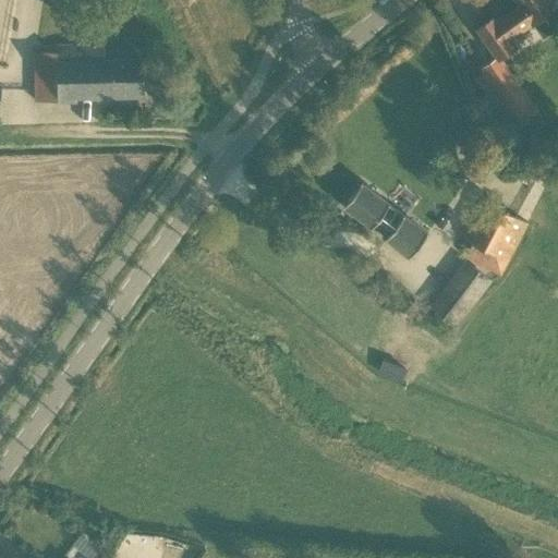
[(477,29),(496,56),(499,59),(500,58),(517,46),(511,38),(533,23),(535,22),(543,33),(557,21),(557,16),(553,9),(556,7),(552,0),(516,0),(520,4),(498,21),(495,16),(477,29)]
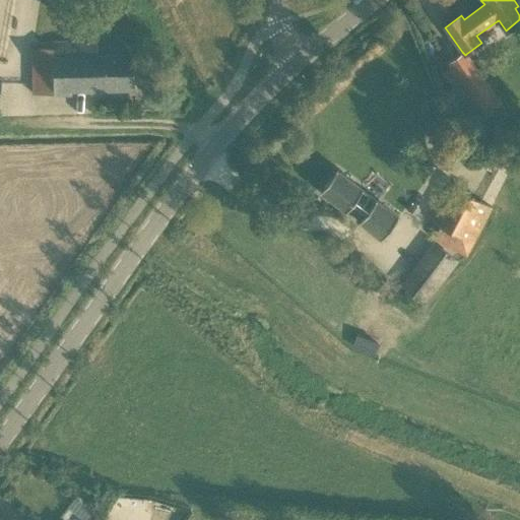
[(53,42),(53,48),(33,49),(34,94),(71,93),(71,89),(134,88),(134,54),(98,55),(96,41),(53,42)]
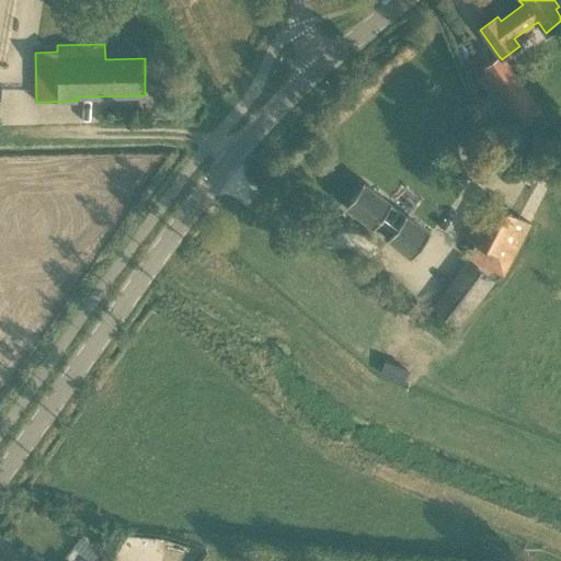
[(502,59),(499,56),(483,67),(487,71),(477,78),(514,130),(524,123),(540,112),(517,80),(503,58),(502,59)]
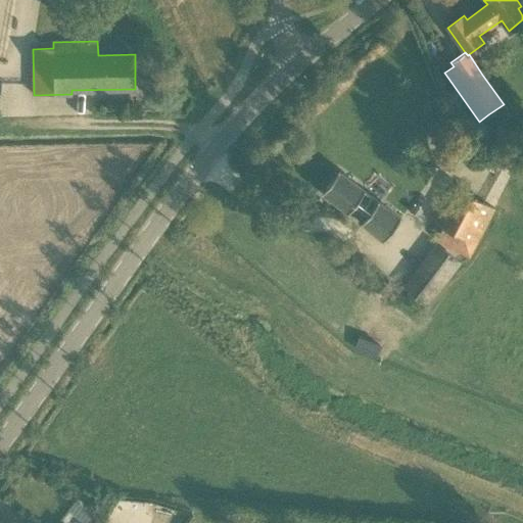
[(334,177),(322,193),(348,212),(354,205),(367,216),(362,223),(384,240),(401,218),(338,171),(337,173),(334,177)]
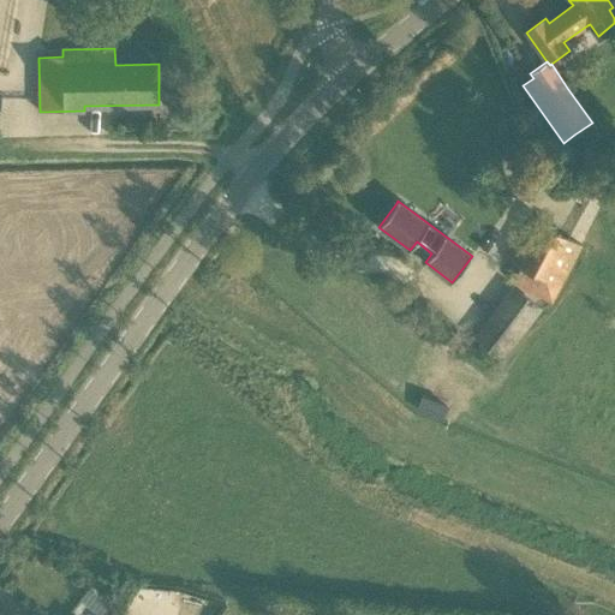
[(551,303),(581,245),(530,218),(507,261),(521,268),(513,282),(551,303)]
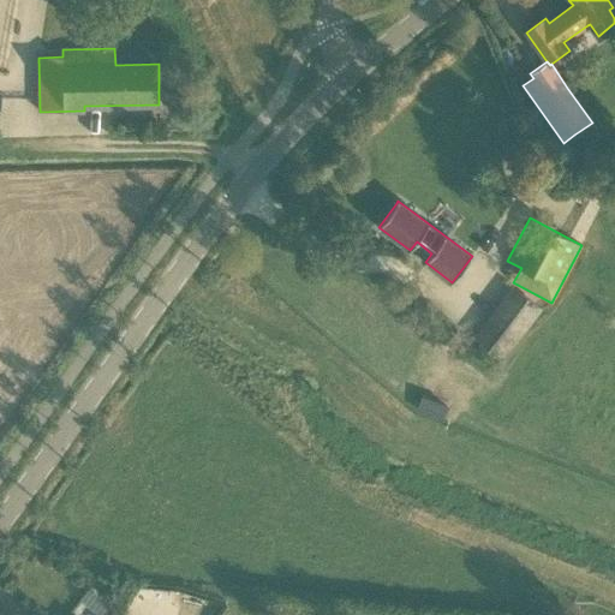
[(502,358),(541,309),(514,288),(476,338),(502,358)]
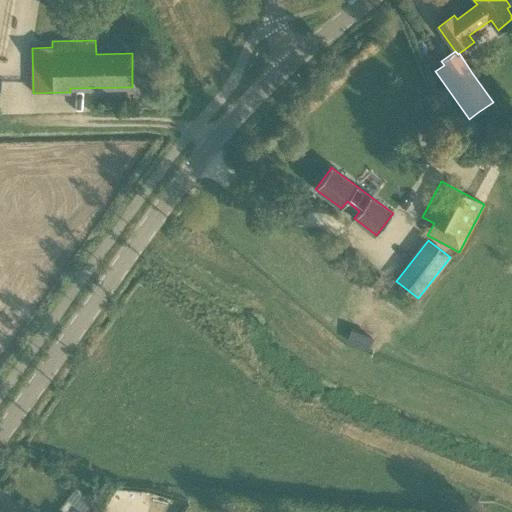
[(77,483),(67,502),(87,511),(89,511),(99,495),(77,483)]
